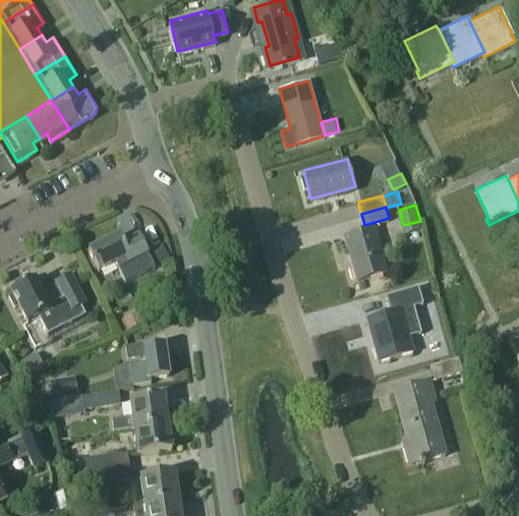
[(386,272),(373,227),(345,235),(357,280),(386,272)]
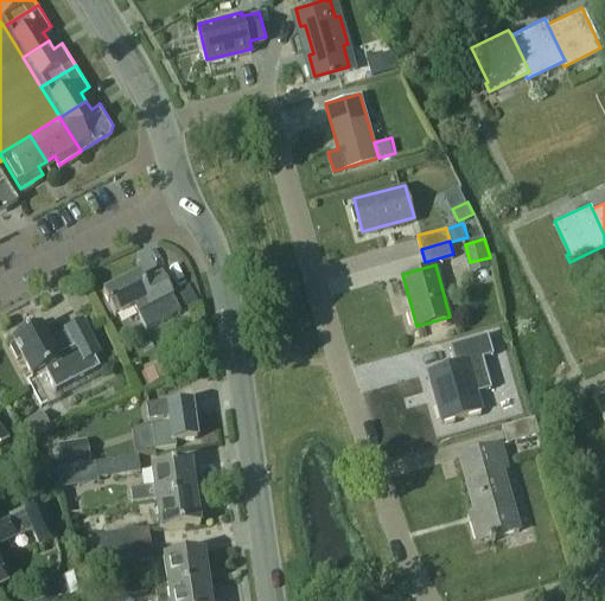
[(144,279),(139,270),(103,288),(115,312),(134,302),(138,309),(138,308),(146,325),(180,307),(172,291),(161,270),(144,279)]
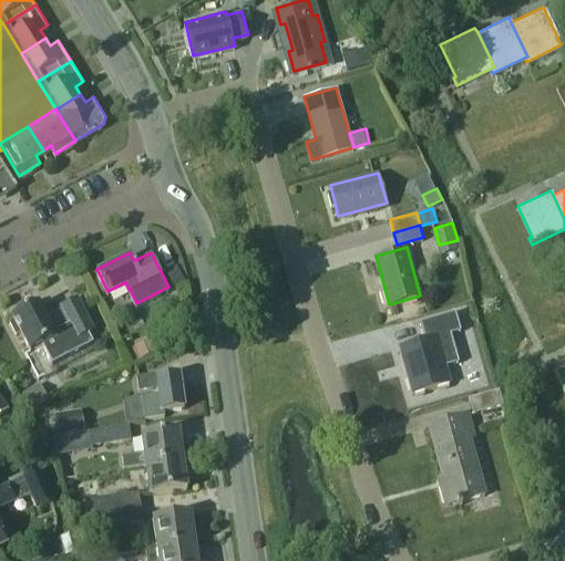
[(22,331),(31,349),(43,342),(53,362),(95,341),(89,329),(93,326),(76,294),(61,302),(62,304),(47,313),(39,299),(12,312),(14,317),(10,319),(18,333),(22,331)]
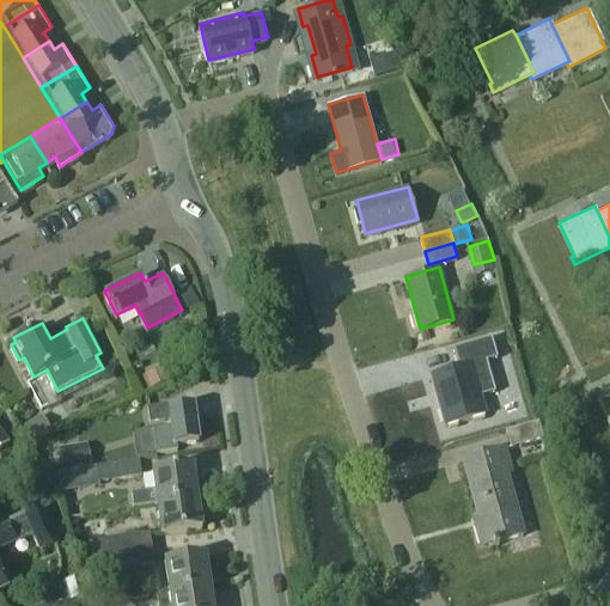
[(506,369),(524,366),(517,329),(499,332),(506,369)]
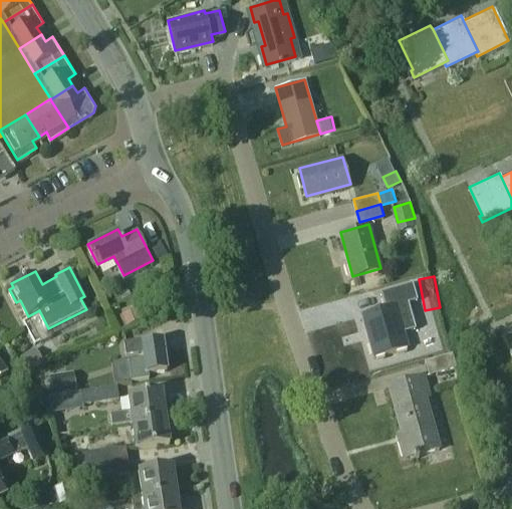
[(387,306),(362,313),(374,355),(410,346),(406,330),(418,327),(410,301),(419,298),(415,281),(381,290),(387,306)]
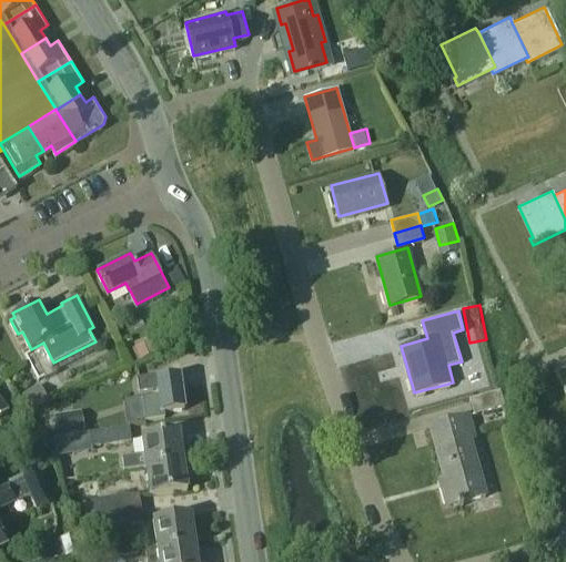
[(142,357),(159,349),(152,336),(135,345),(142,357)]
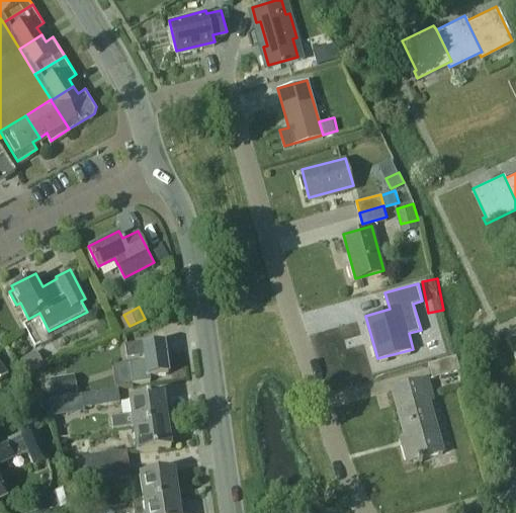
[(127,354),(143,352),(144,358),(130,360),(133,380),(150,378),(150,373),(168,370),(164,341),(144,344),(143,338),(125,341),(127,354)]
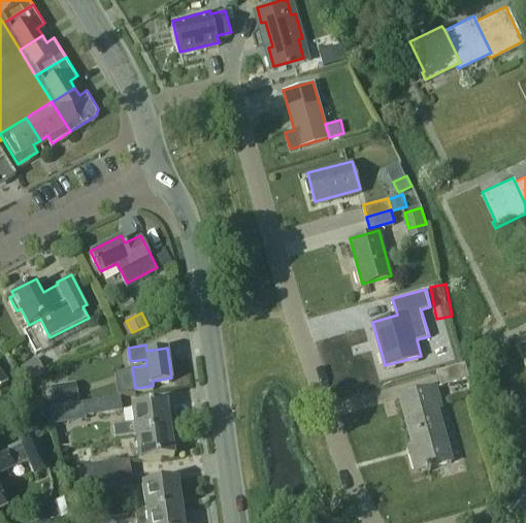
[(31,379),(46,368),(38,354),(22,364),(31,379)]
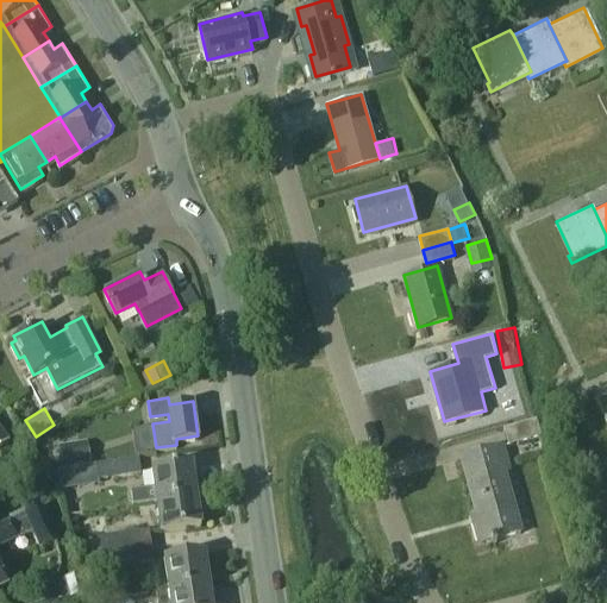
[(505,426),(511,444),(543,434),(538,416),(505,426)]
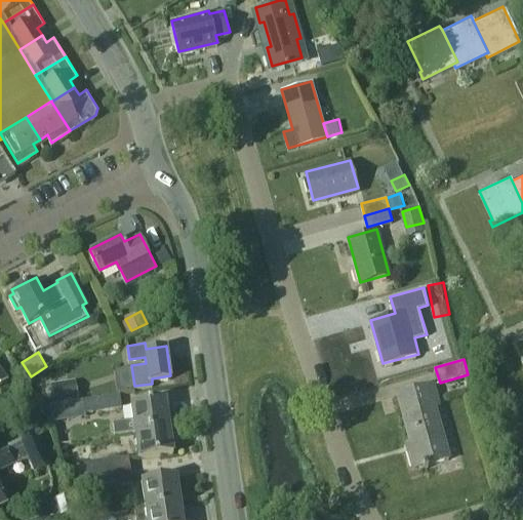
[(0,384),(8,378),(0,367),(0,384)]
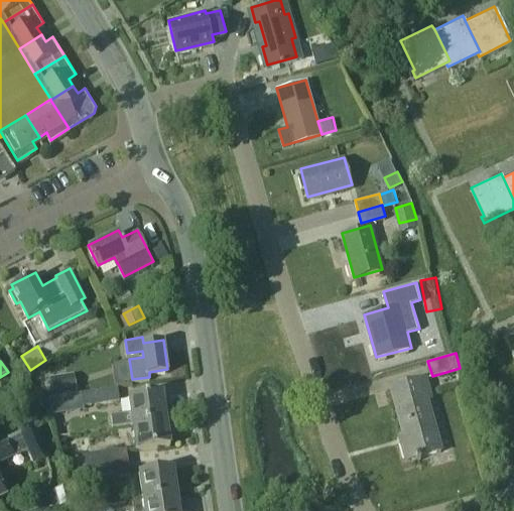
[(63,373),(51,375),(54,393),(67,391),(79,389),(78,380),(66,382),(63,373)]
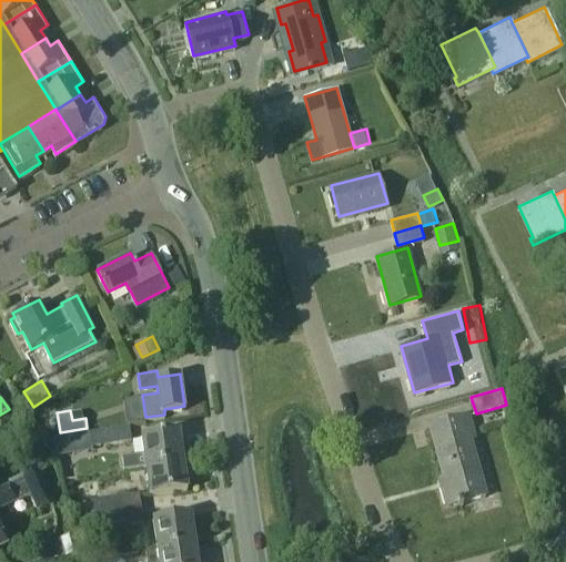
[(474,436),(468,414),(430,423),(446,483),(442,484),(446,503),(485,493),(470,437),(474,436)]
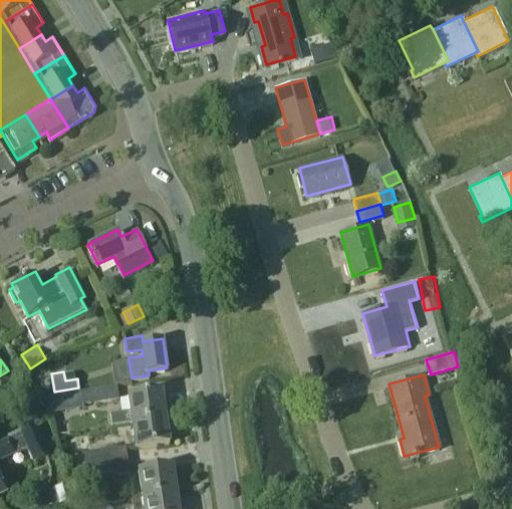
[(118,397),(116,384),(81,389),(83,401),(118,397)]
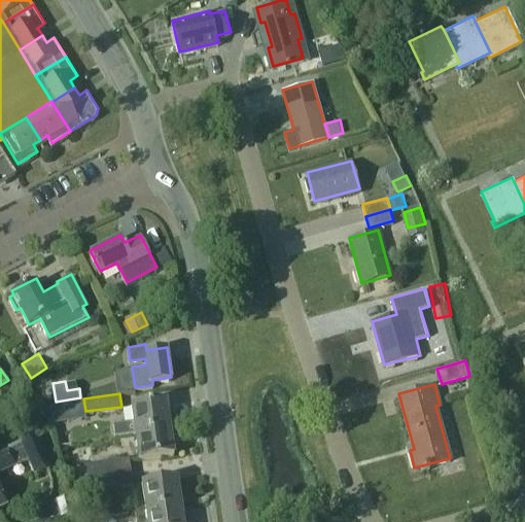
[(114,433),(170,425),(167,398),(131,404),(134,419),(113,422),(114,433)]
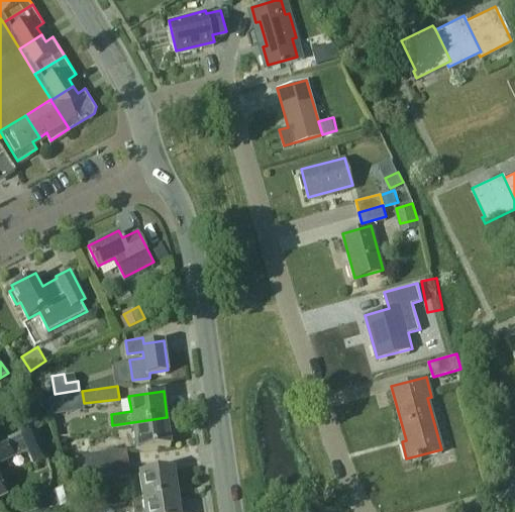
[(167,417),(112,425),(112,426),(132,423),(136,448),(171,443),(167,417)]
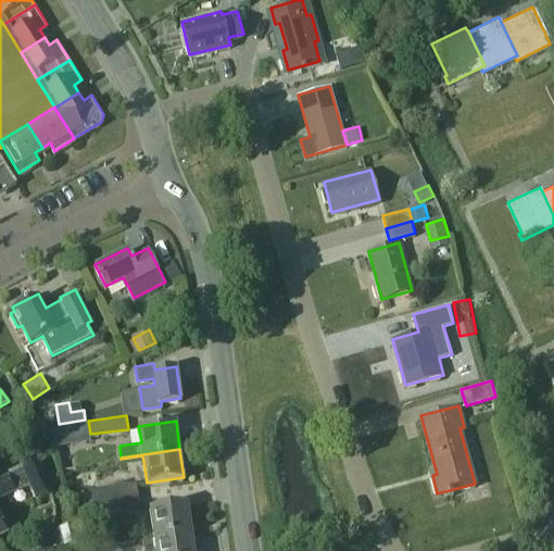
[(54,492),(40,460),(24,466),(38,499),(54,492)]
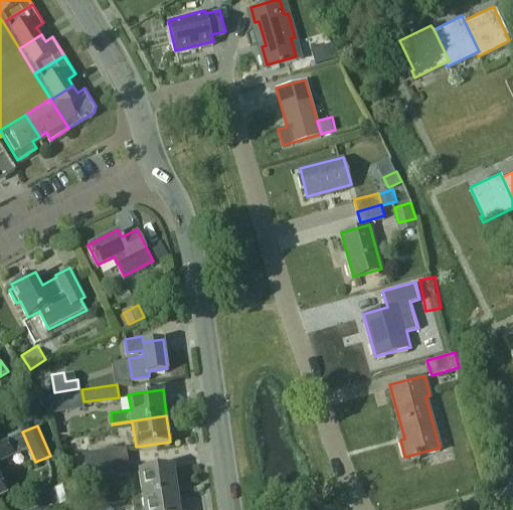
[(0,458),(26,446),(21,432),(0,441),(0,493),(7,490),(0,475),(3,474),(0,467),(0,458)]
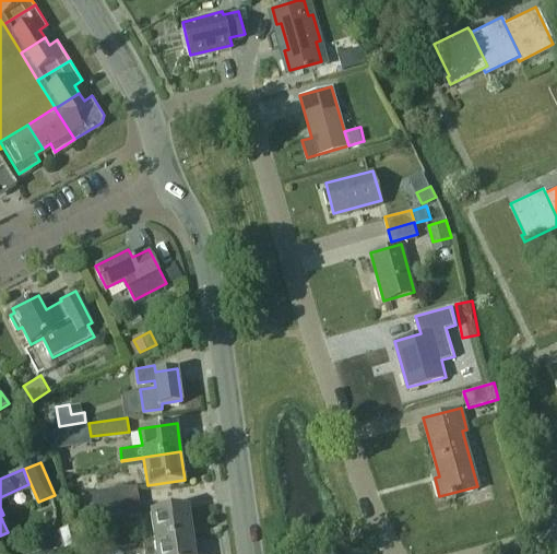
[(99,505),(139,499),(137,483),(93,490),(95,506),(99,505)]
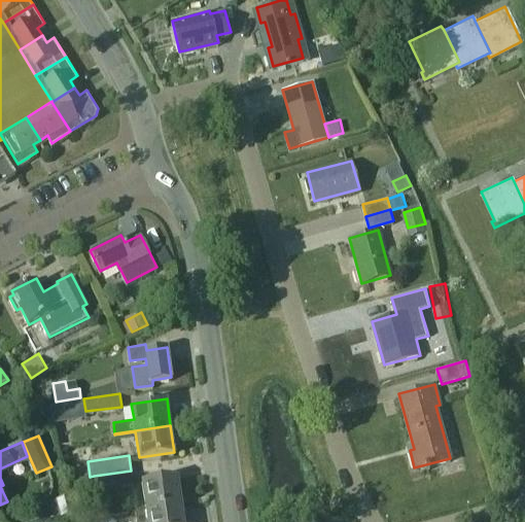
[(131,471),(94,476),(96,489),(132,484),(131,471)]
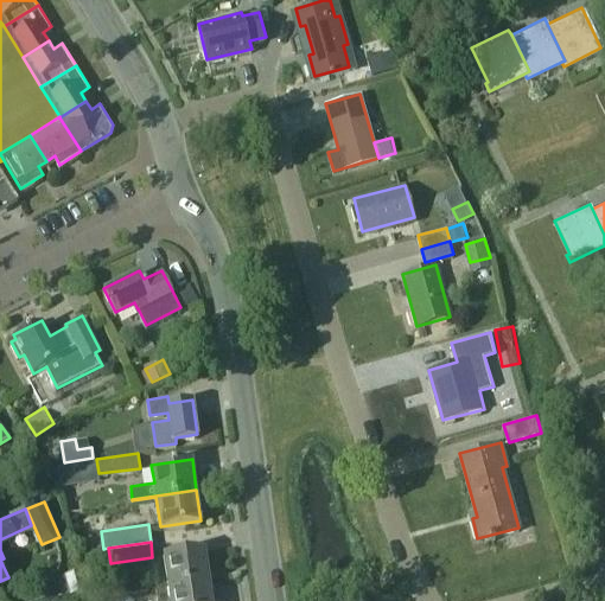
[(167,584),(208,579),(204,549),(164,555),(167,584)]
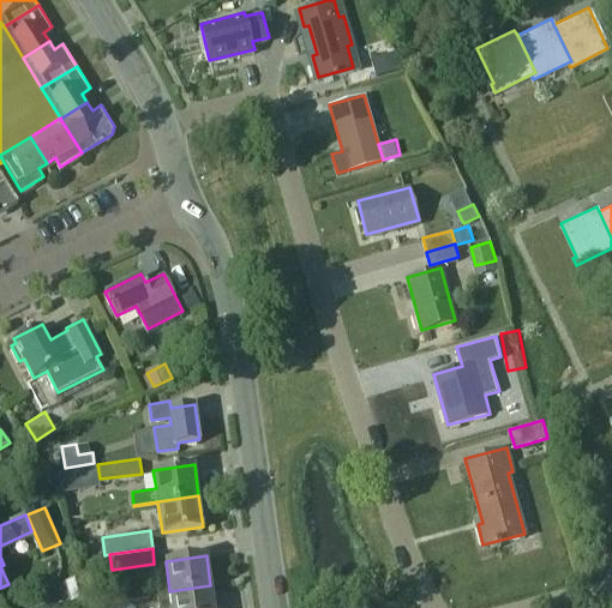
[(71,599),(90,594),(85,573),(66,579),(71,599)]
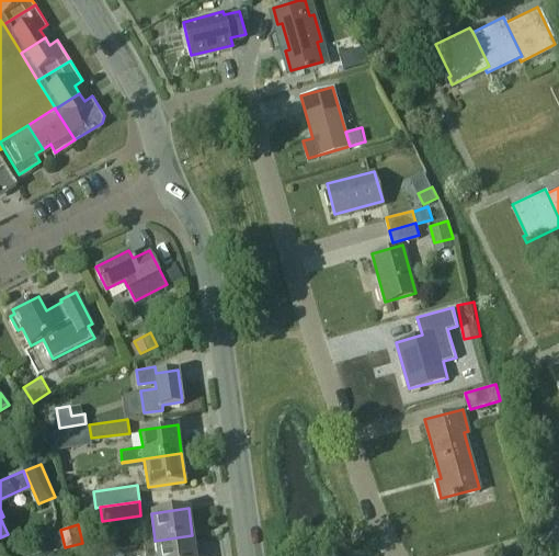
[(195,555),(192,535),(155,541),(145,543),(146,555),(195,555)]
